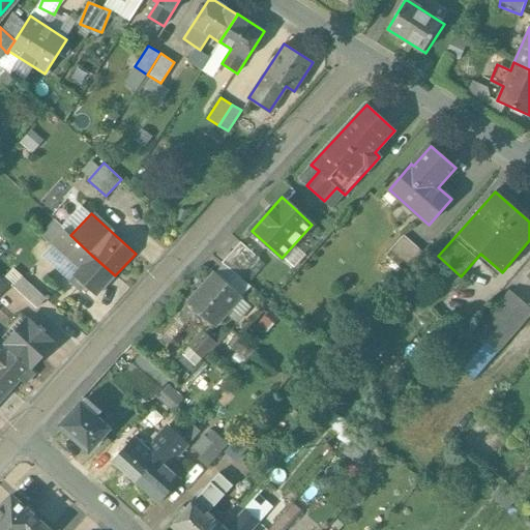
[(70,235),(63,229),(51,242),(56,247),(62,254),(63,254),(79,268),(69,278),(81,289),(84,286),(96,296),(115,275),(91,255),(70,235)]
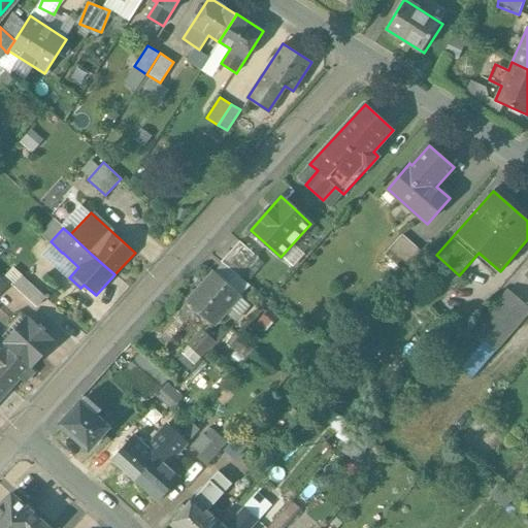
[(423,252),(403,234),(386,254),(405,271),(423,252)]
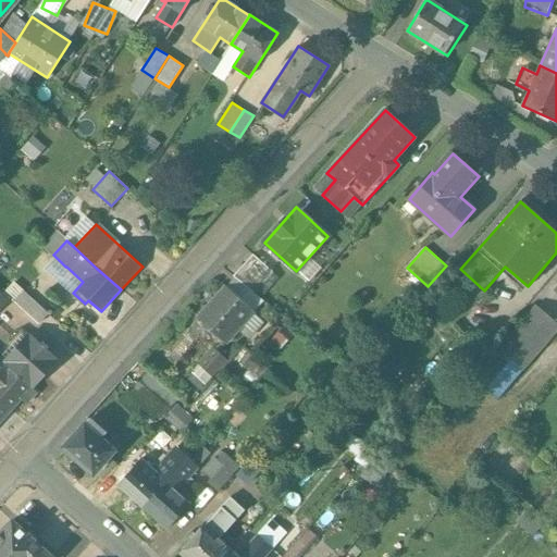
[(272,272),(252,255),(233,276),(254,293),(272,272)]
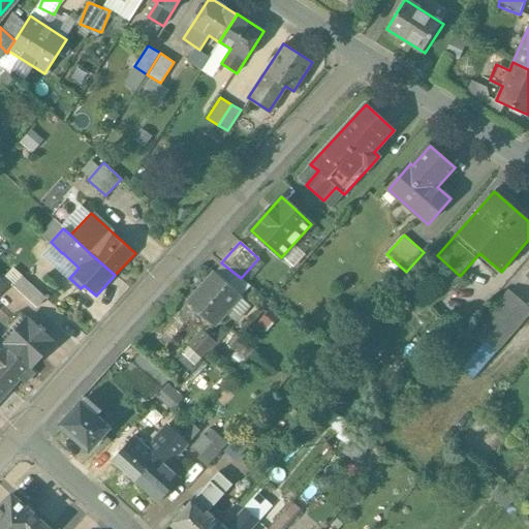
[(241,296),(215,273),(189,301),(215,324),(241,296)]
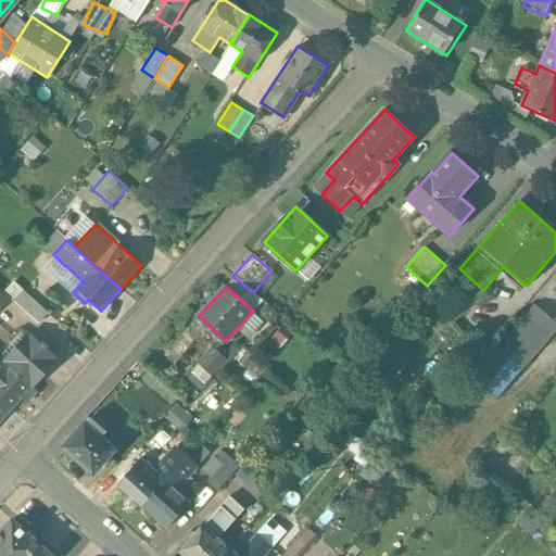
[(47,314),(22,292),(13,301),(38,324),(47,314)]
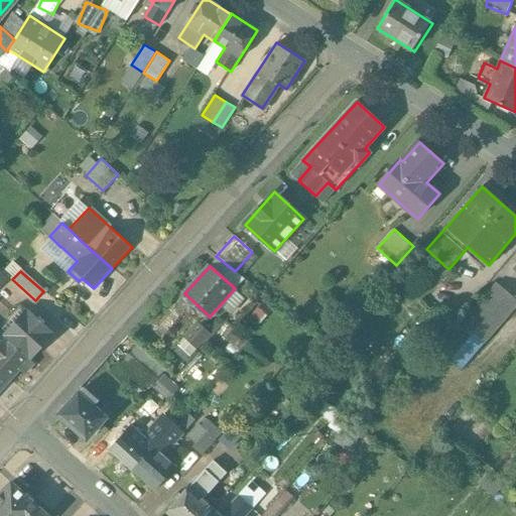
[(515,298),(498,283),(464,323),(465,324),(484,341),(485,342),(515,304),(515,298)]
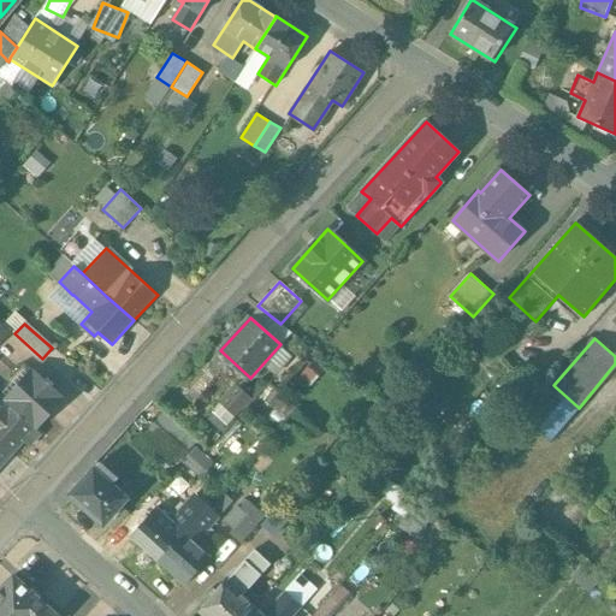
[(33,371),(4,402),(0,397),(0,442),(12,454),(24,440),(30,445),(40,434),(35,428),(63,398),(33,371)]
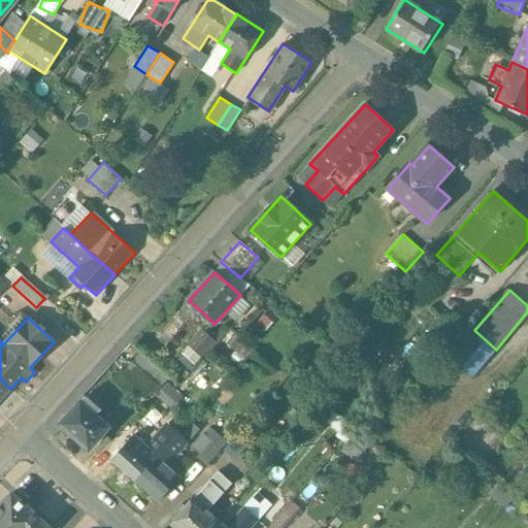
[(217,340),(203,329),(190,344),(202,356),(217,340)]
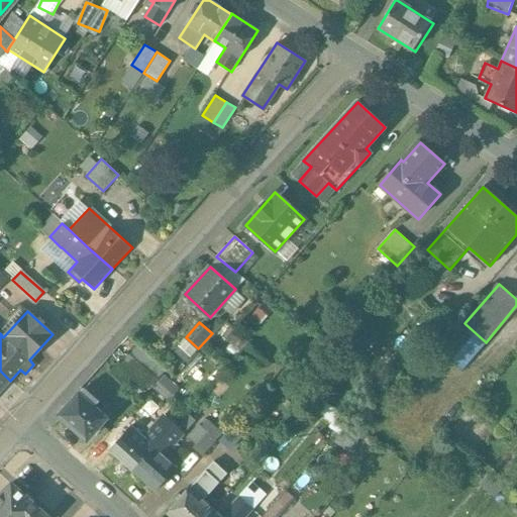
[(485,341),(466,324),(454,336),(475,353),(485,341)]
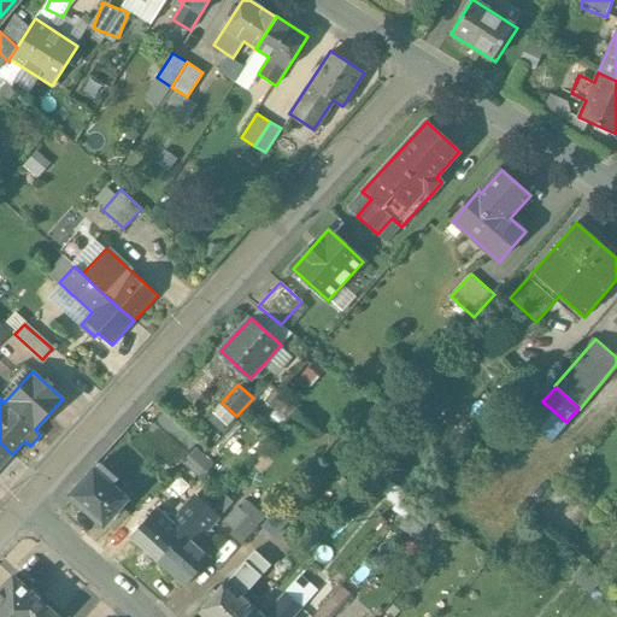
[(188,433),(163,409),(153,418),(178,444),(188,433)]
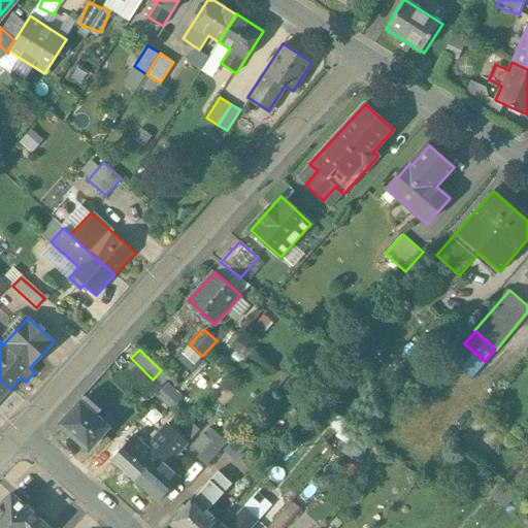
[(0,400),(10,389),(0,378),(0,400)]
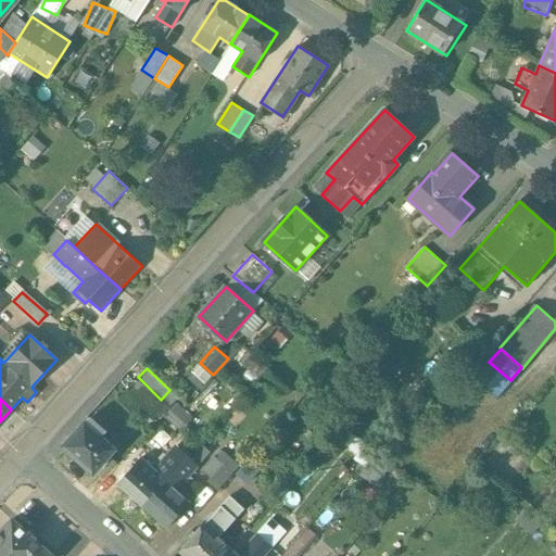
[(105,432),(91,418),(73,439),(70,439),(67,440),(65,441),(64,444),(64,447),(65,450),(67,452),(71,452),(74,452),(95,471),(115,449),(102,437),(105,432)]
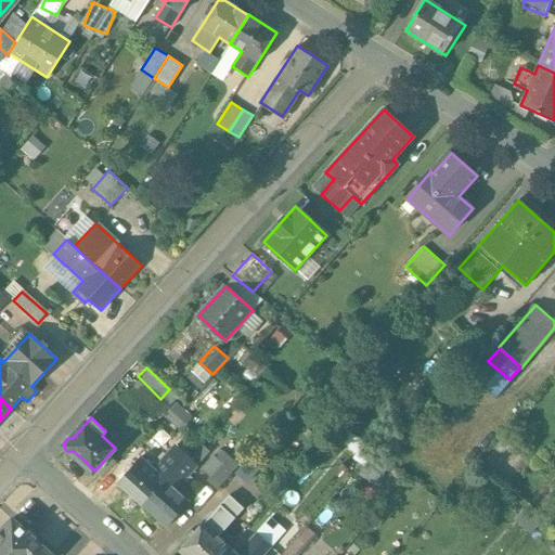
[(157,470),(142,457),(119,482),(143,504),(188,454),(188,453),(177,444),(162,462),(163,463),(157,470)]
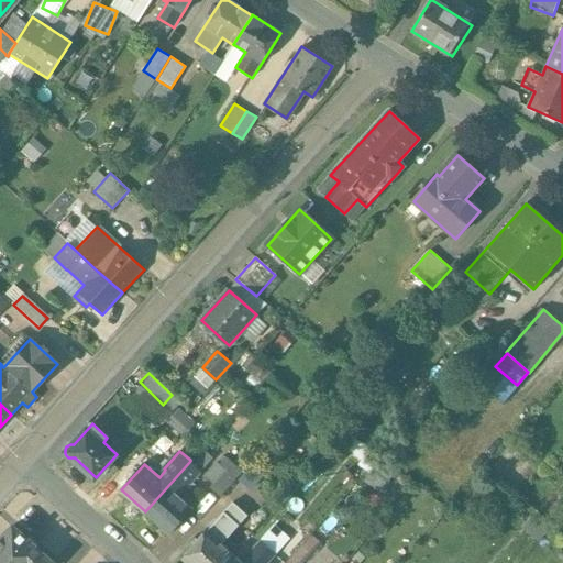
[(245,465),(228,451),(218,462),(235,477),(245,465)]
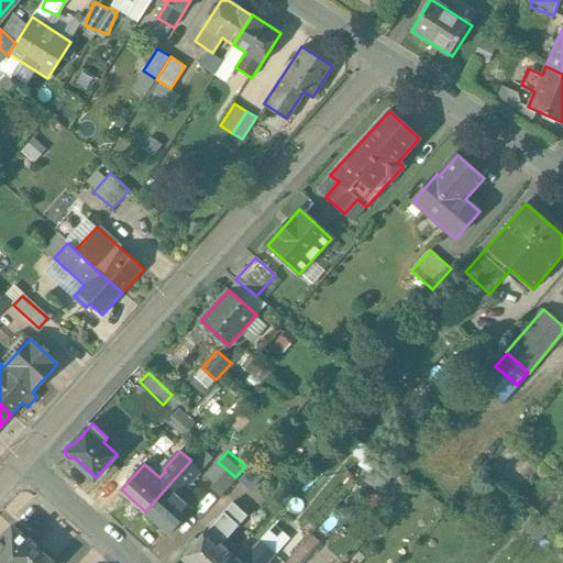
[(210,462),(198,452),(190,460),(190,461),(202,471),(210,462)]
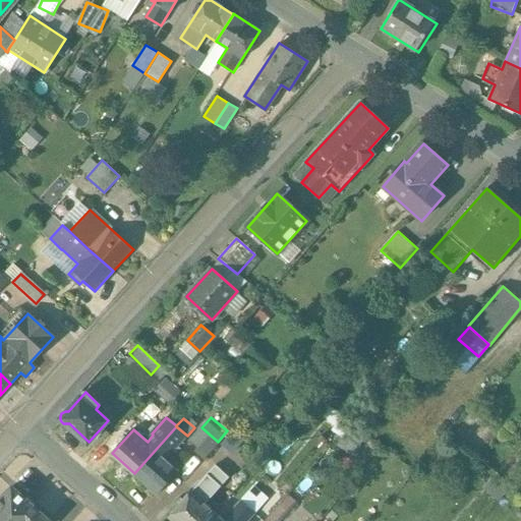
[(176,426),(134,473),(157,493),(178,469),(165,458),(171,451),(172,452),(187,436),(176,426)]
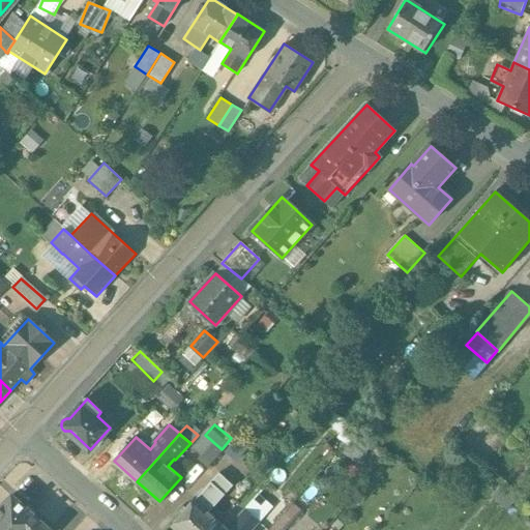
[(222,449),(205,435),(185,457),(204,472),(223,450),(222,449)]
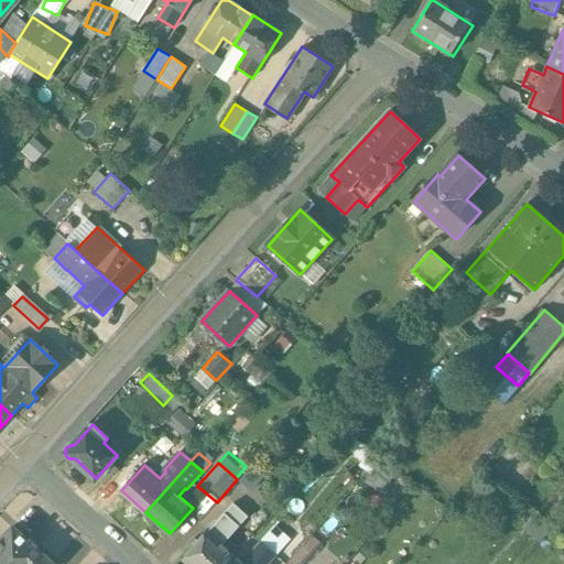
[(227,511),(185,559),(191,563),(223,563),(232,554),(223,545),(242,524),(227,511)]
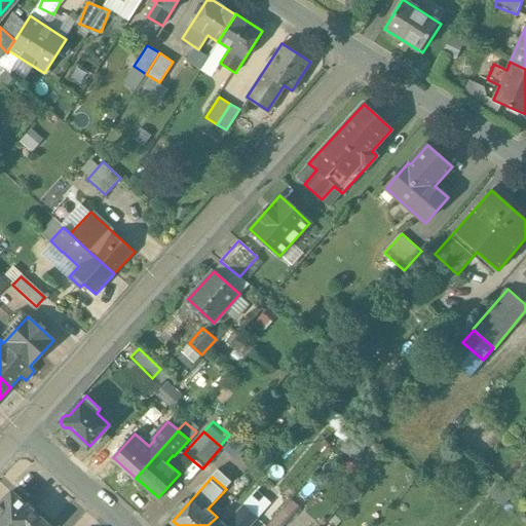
[(512,497),(496,483),(487,493),(502,506),(512,497)]
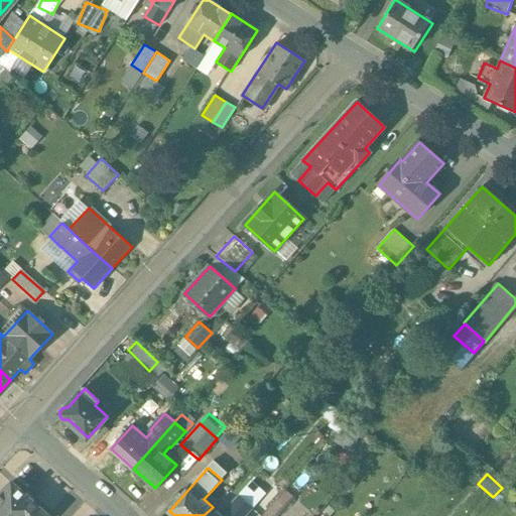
[(275,483),(253,508),(261,515),(289,485),(281,477),(275,484),(275,483)]
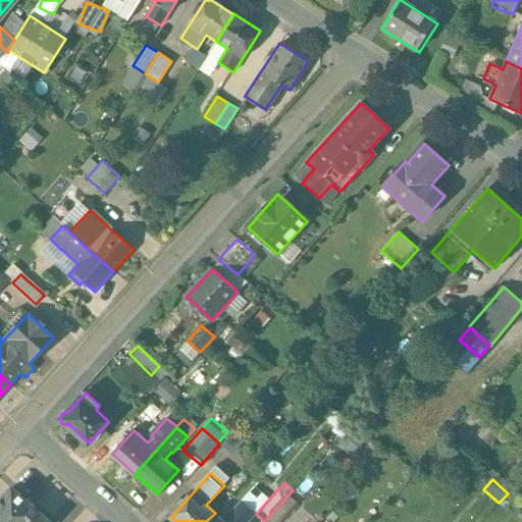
[(245,499),(256,508),(265,498),(254,487),(245,499)]
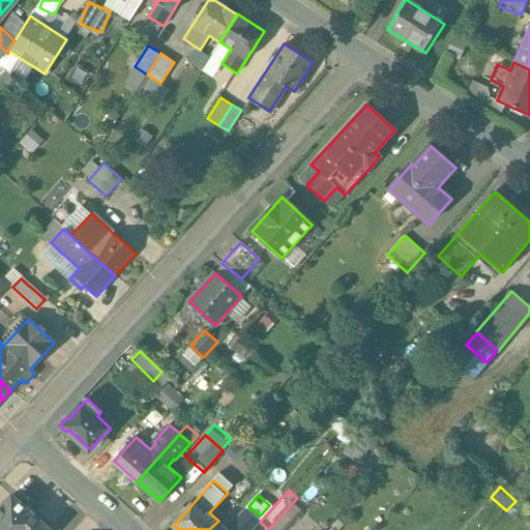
[(49,529),(11,496),(0,508),(0,529),(49,529)]
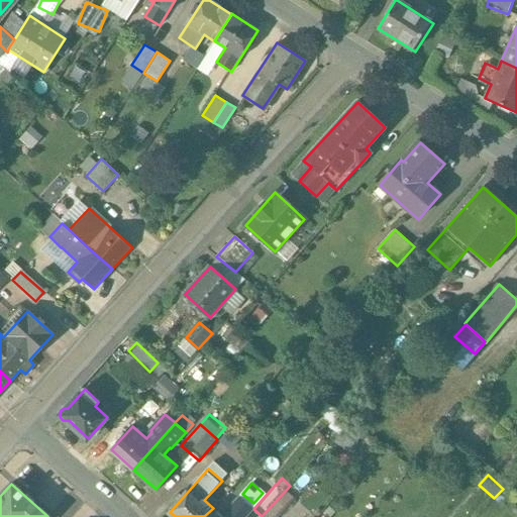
[(222,515),(213,508),(204,516),(245,516),(253,509),(239,496),(222,515)]
